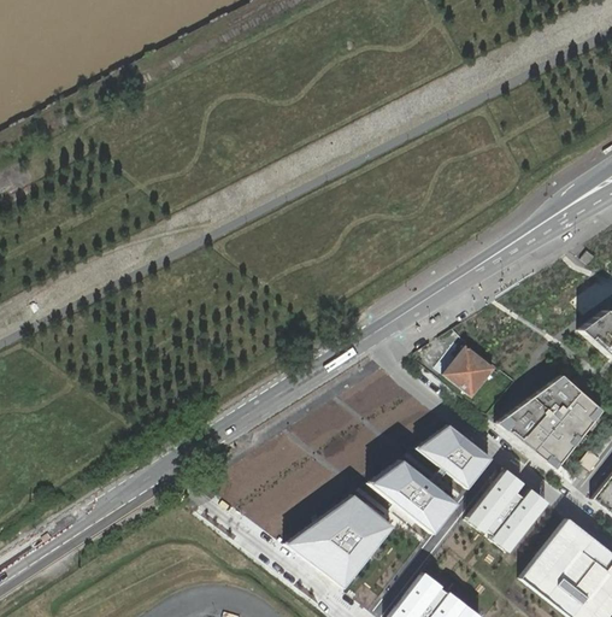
[(590,250),(583,258),(590,264),(598,256),(590,250)]
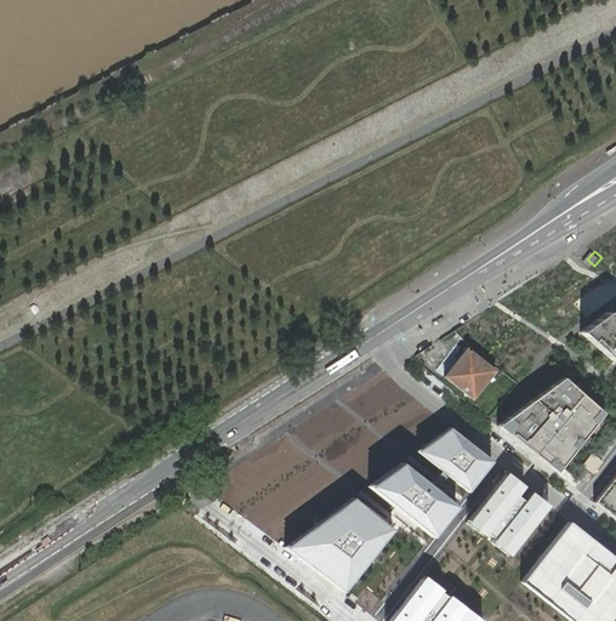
[(555,297),(571,288),(564,275),(548,285),(555,297)]
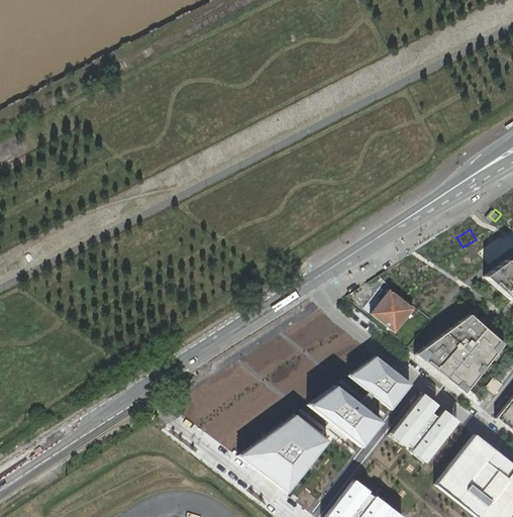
[(512,263),(509,260),(487,276),(512,298),(512,263)]
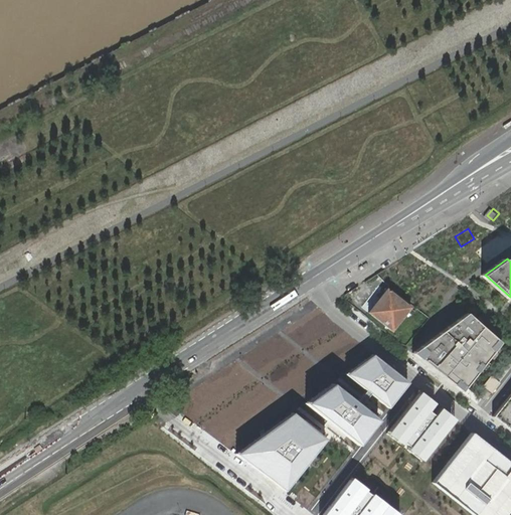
[(391,288),(372,313),(395,332),(414,307),(391,288)]
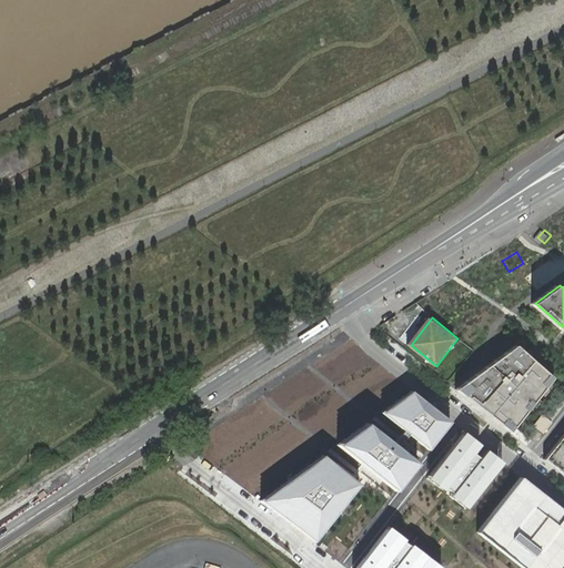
[(555,378),(519,345),(459,389),(513,433),(555,378)]
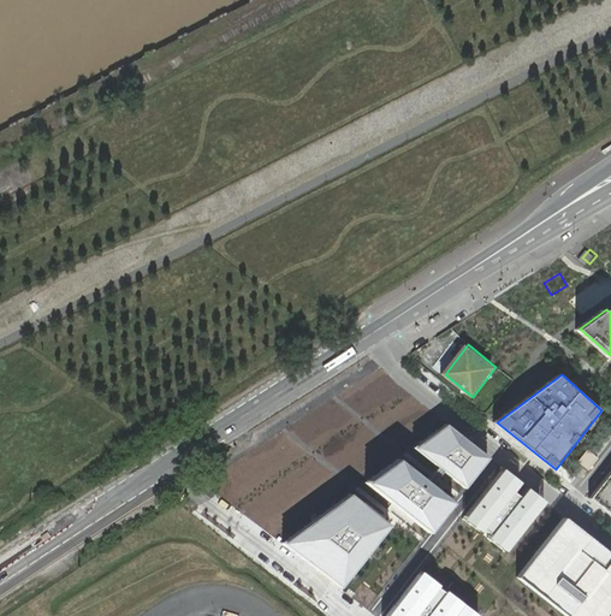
[(451,425),(417,446),(468,489),(492,457),(451,425)]
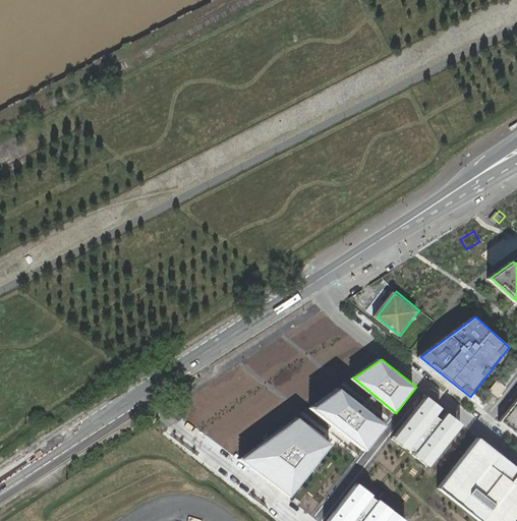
[(193,396),(214,429),(242,413),(223,379),(193,396)]
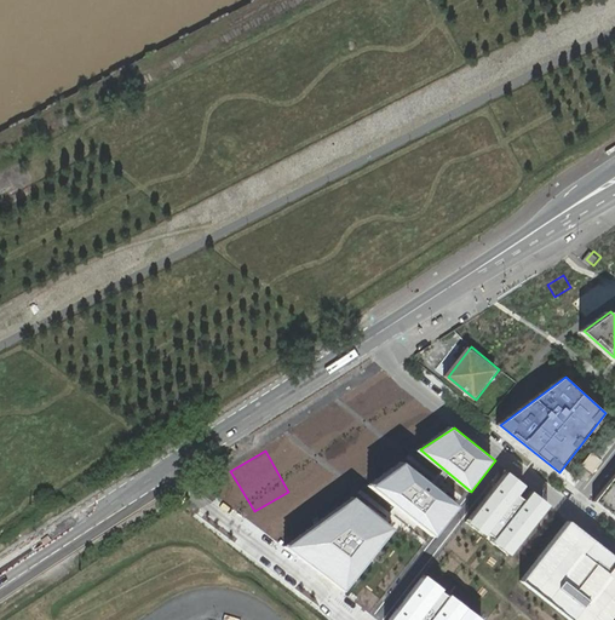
[(404,461),(371,484),(435,537),(459,507),(404,461)]
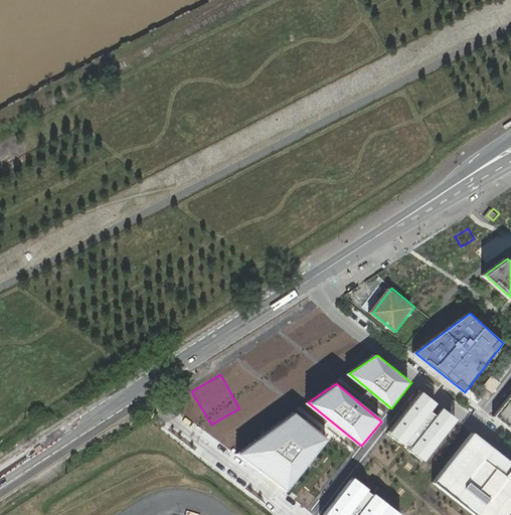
[(439,403),(422,391),(389,434),(426,462),(459,419),(445,408),(438,416),(432,412),(439,403)]
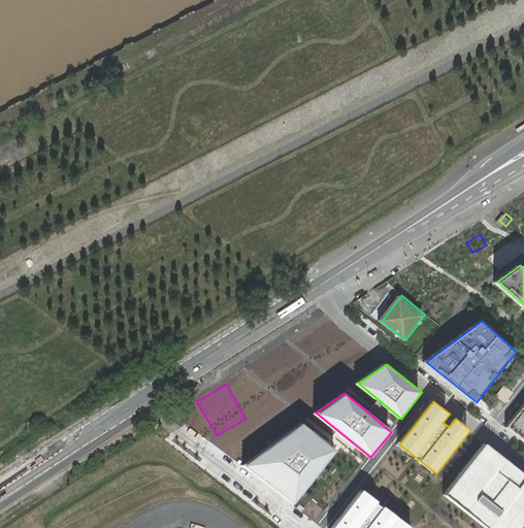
[(523,407),(512,423),(523,433),(523,407)]
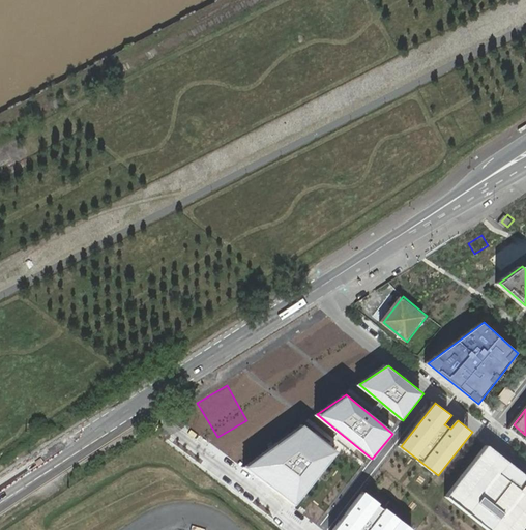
[(305,424),(246,467),(298,507),(341,452),(305,424)]
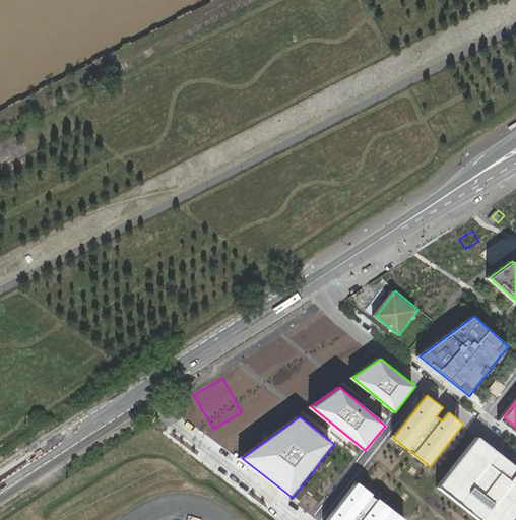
[(515,463),(479,436),(440,485),(484,519),(515,519),(515,463)]
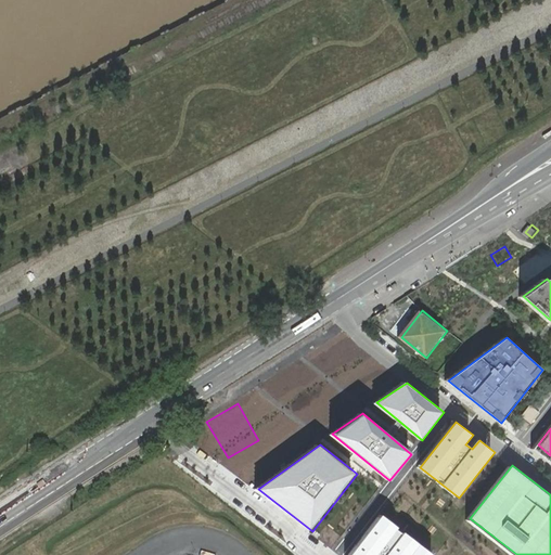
[(434,554),(383,515),(351,554),(434,554)]
